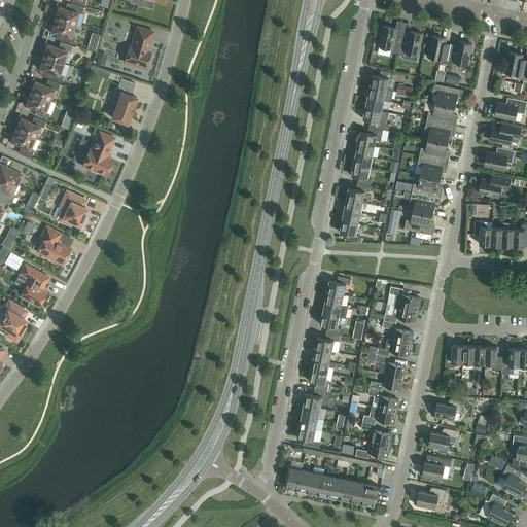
[(54,19),(74,25),(78,12),(81,13),(83,7),(66,2),(65,8),(55,5),(53,13),(56,14),(54,19)]
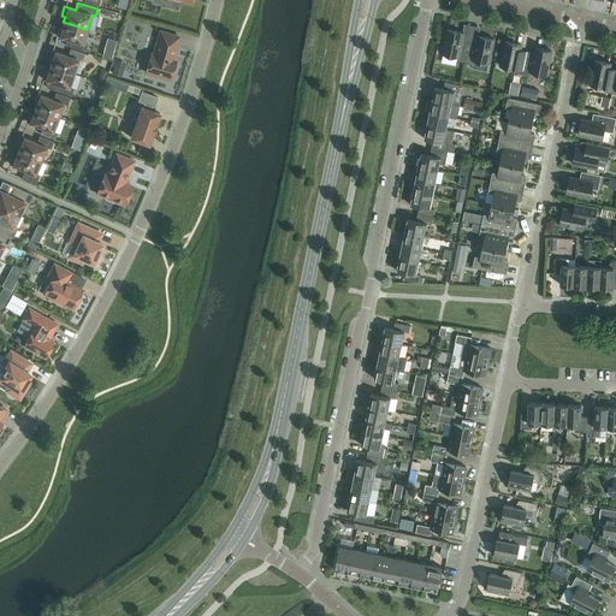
[(83,42),(87,29),(63,22),(61,27),(59,27),(57,35),(66,39),(65,45),(86,51),(87,43),(83,42)]
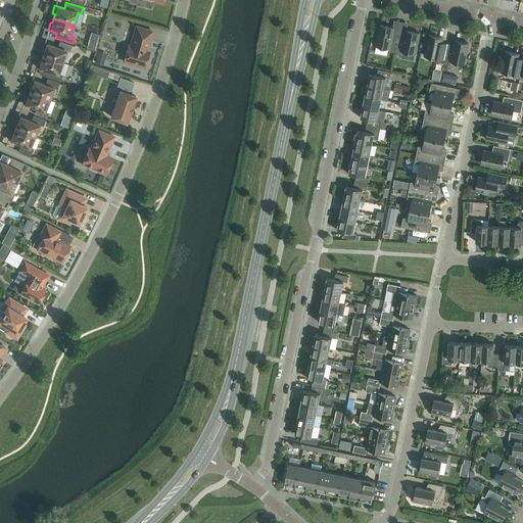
[(394,53),(398,34),(392,32),(393,28),(380,25),(375,46),(388,48),(387,52),(394,53)]
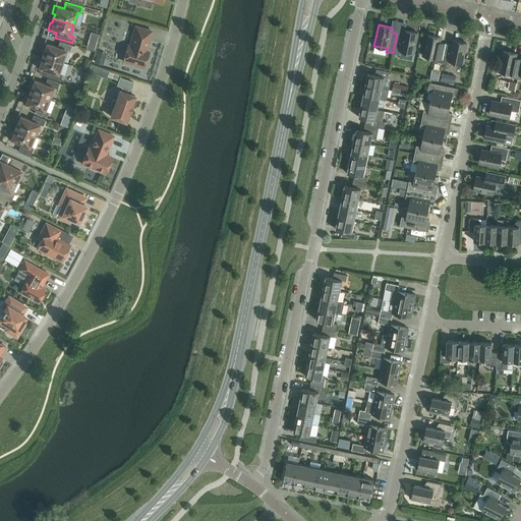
[(123,61),(143,67),(149,51),(145,50),(146,47),(147,47),(152,31),(135,25),(129,46),(127,45),(123,61)]
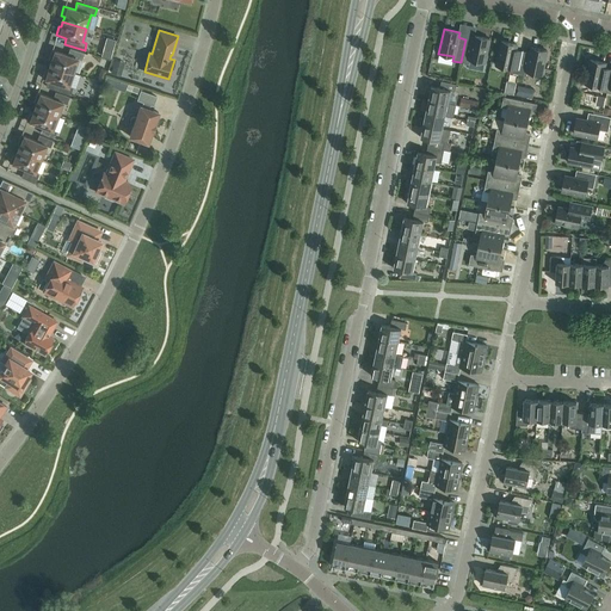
[(466,39),(461,62),(469,63),(469,60),(485,62),(489,38),(474,36),(473,41),(466,39)]
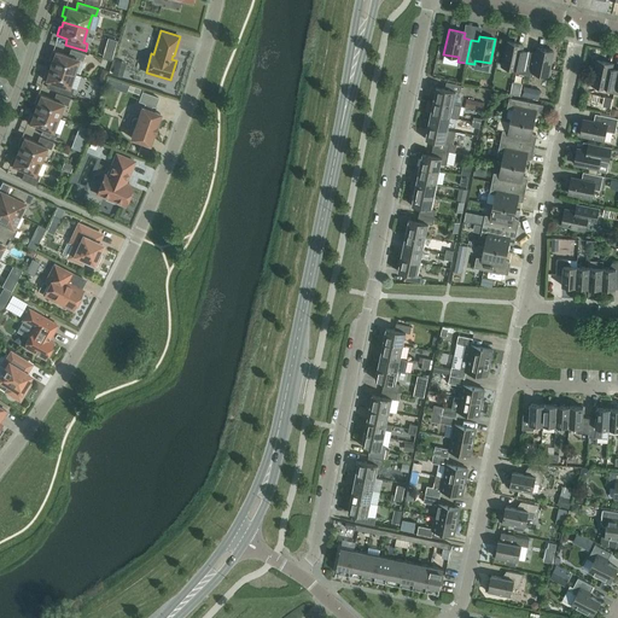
[(524,75),(529,52),(522,50),(523,45),(507,41),(502,66),(517,69),(516,74),(524,75)]
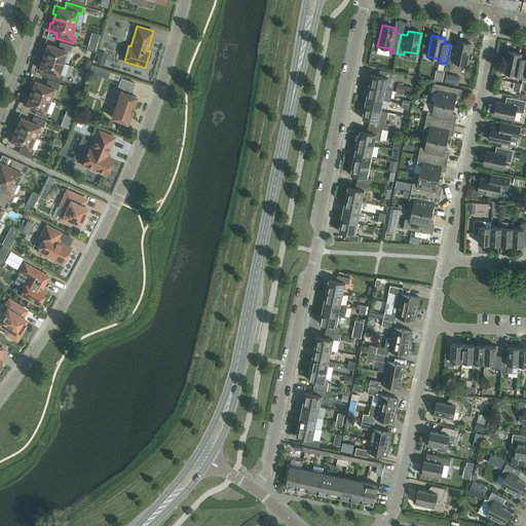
[(450,44),(446,64),(453,65),(453,62),(466,64),(471,43),(457,41),(456,45),(450,44)]
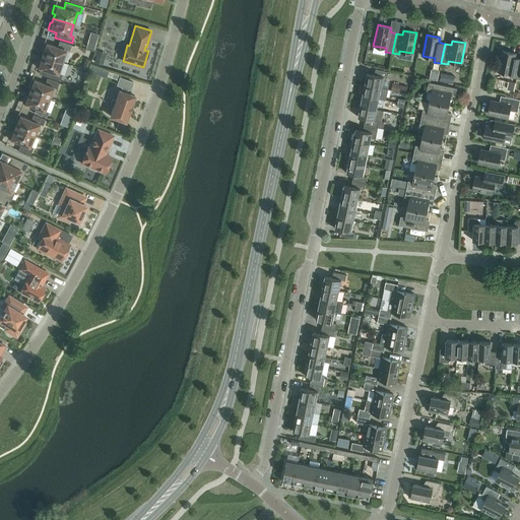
[(42,55),(62,62),(66,50),(69,51),(71,45),(59,42),(57,47),(44,42),(41,50),(44,51),(42,55)]
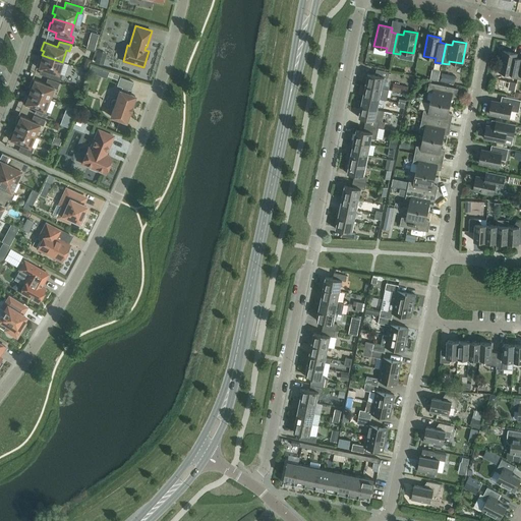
[(517,78),(520,60),(520,59),(515,58),(516,53),(503,51),(499,71),(511,74),(511,77),(517,78)]
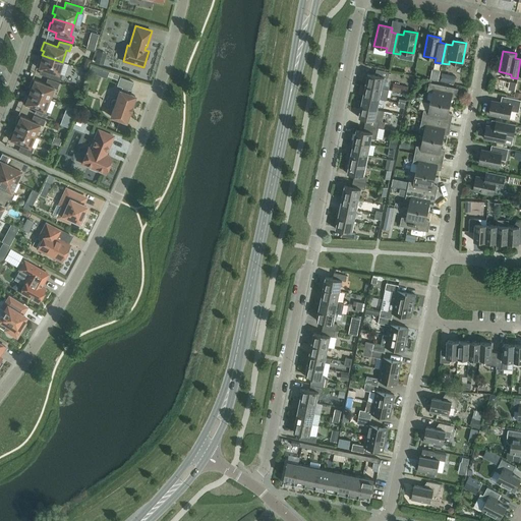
[(58,73),(62,62),(42,55),(41,59),(38,59),(36,66),(50,71),(48,76),(60,80),(61,74),(58,73)]
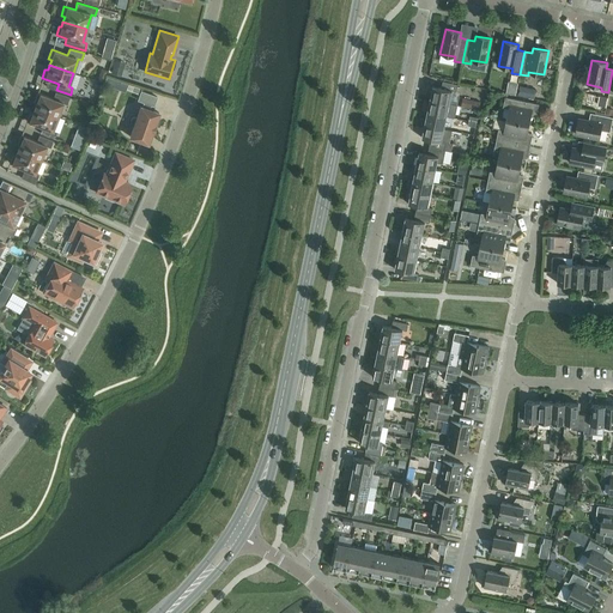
[(120,82),(117,90),(125,92),(128,84),(120,82)]
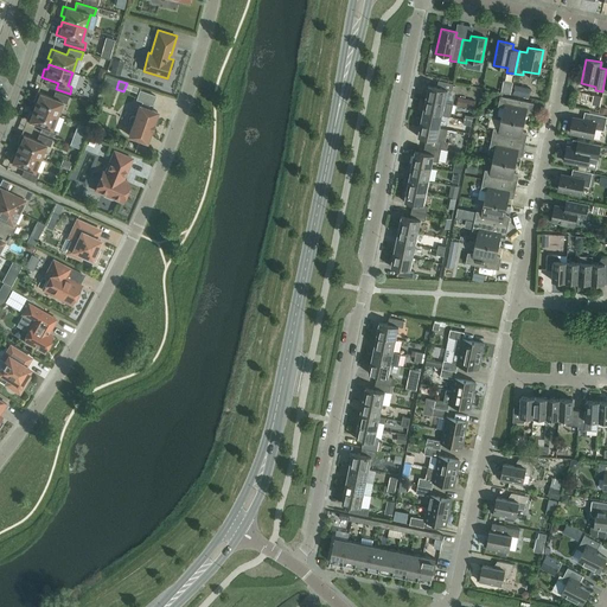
[(425,98),(445,102),(447,90),(452,91),(453,83),(438,81),(436,88),(428,85),(425,98)]
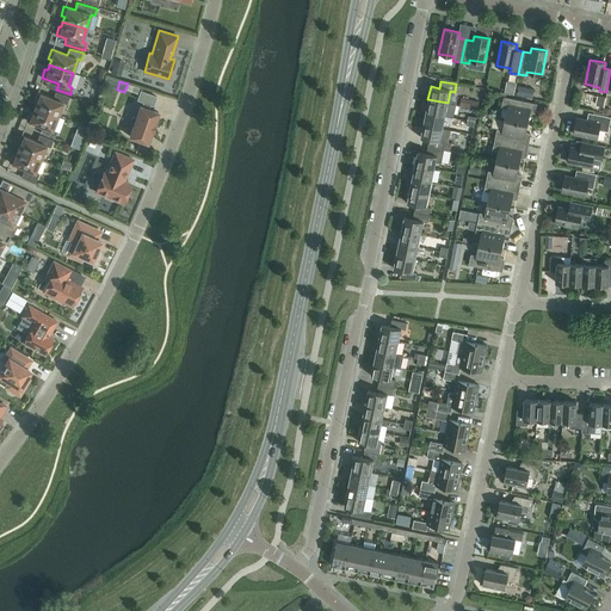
[(526,87),(518,85),(516,94),(524,96),(526,87)]
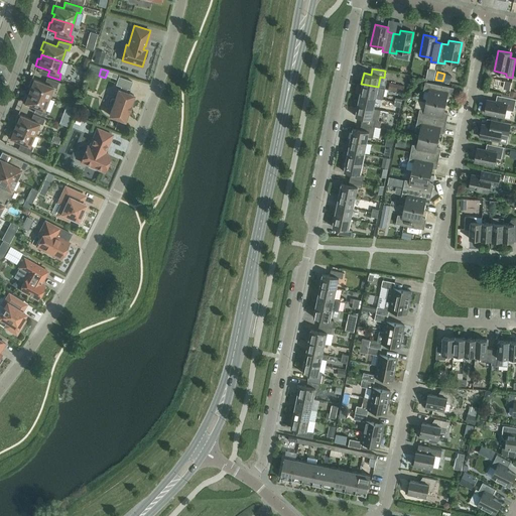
[(113,105),(109,115),(124,120),(133,95),(125,92),(127,88),(129,89),(131,81),(118,77),(116,84),(121,86),(120,90),(118,89),(115,99),(113,98),(112,99),(110,100),(110,102),(110,103),(111,105),(113,105)]
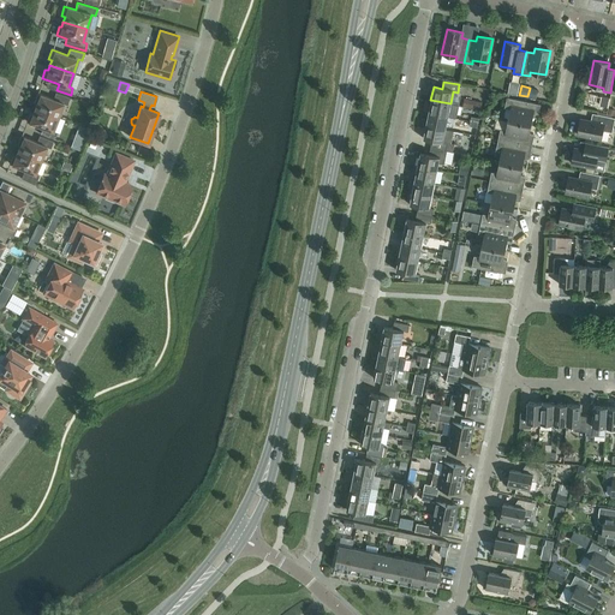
[(35,108),(58,117),(63,103),(67,105),(70,97),(55,93),(53,99),(37,93),(34,102),(36,103),(35,108)]
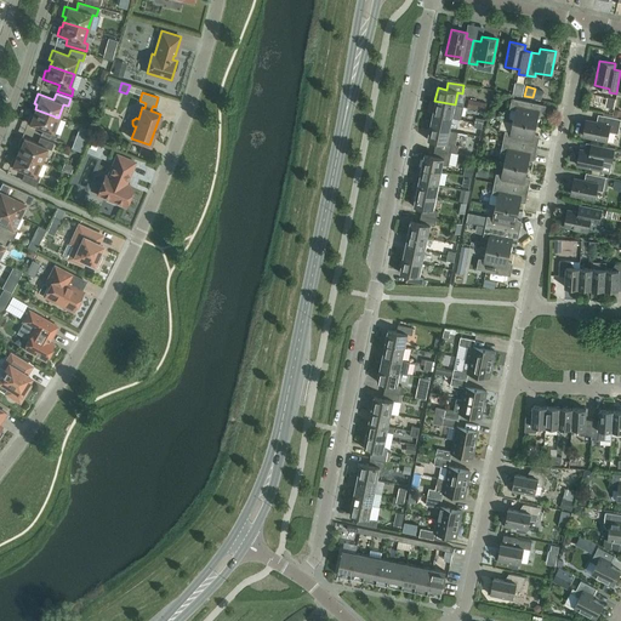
[(513,121),(535,126),(537,118),(543,118),(546,106),(512,98),(510,109),(516,110),(513,121)]
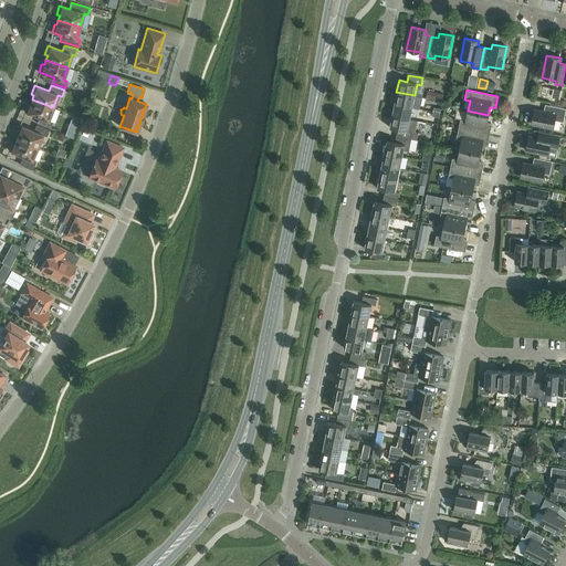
[(422,97),(415,95),(396,92),(394,104),(412,107),(419,108),(422,97)]
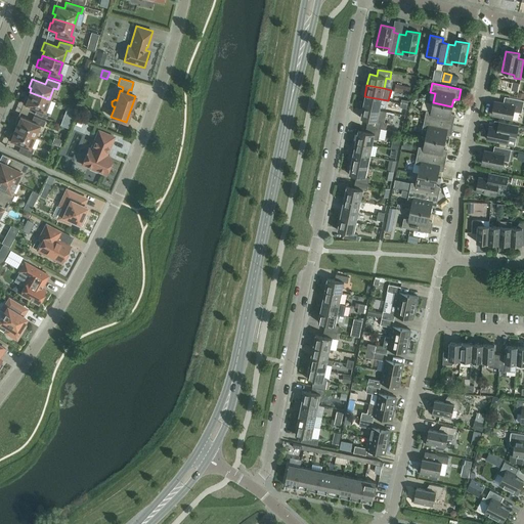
[(403,86),(398,85),(396,91),(401,92),(409,94),(410,87),(403,86)]
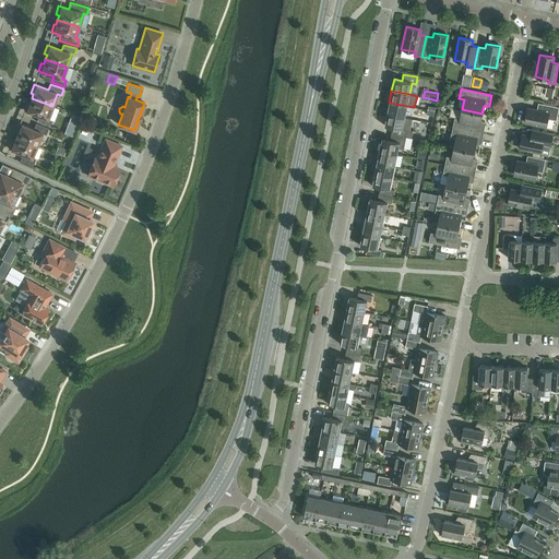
[(49,127),(51,120),(48,119),(52,106),(32,98),(30,103),(27,102),(24,110),(38,116),(36,121),(49,127)]
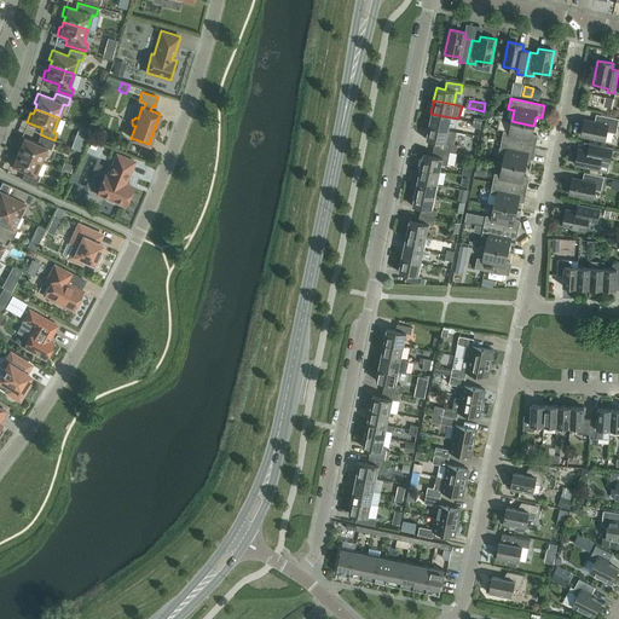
[(451,117),(431,114),(428,126),(449,131),(451,117)]
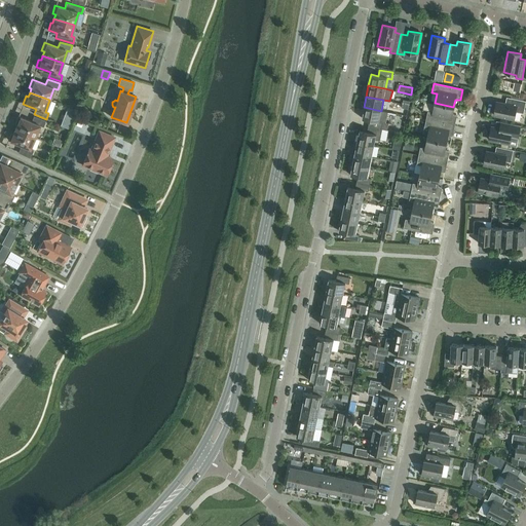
[(523,113),(525,101),(511,98),(509,104),(496,102),(493,115),(514,119),(515,112),(523,113)]
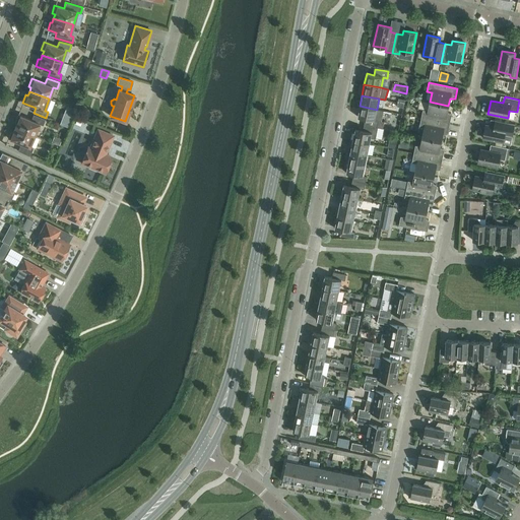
[(420,118),(449,124),(451,114),(447,112),(448,106),(430,102),(428,111),(423,110),(420,118)]
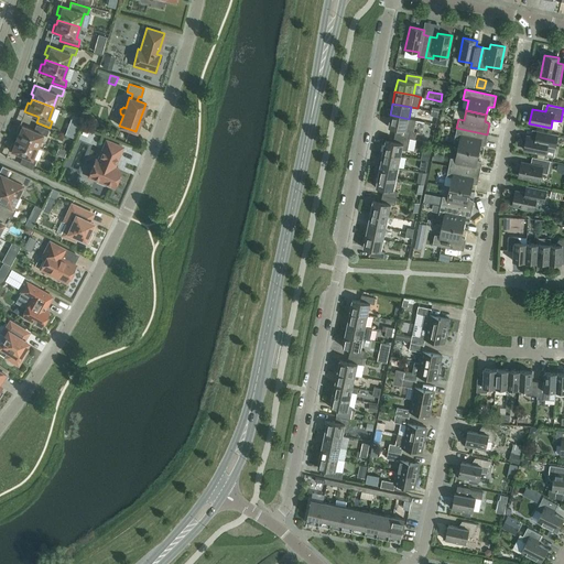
[(409,119),(390,115),(388,127),(396,129),(394,136),(410,138),(415,139),(416,132),(413,131),(415,120),(409,119)]
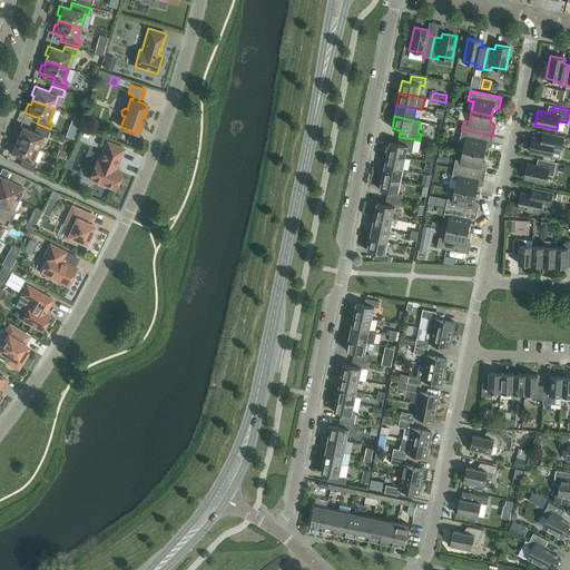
[(16,139),(38,148),(42,136),(47,137),(49,131),(36,126),(33,131),(19,126),(16,134),(18,135),(16,139)]
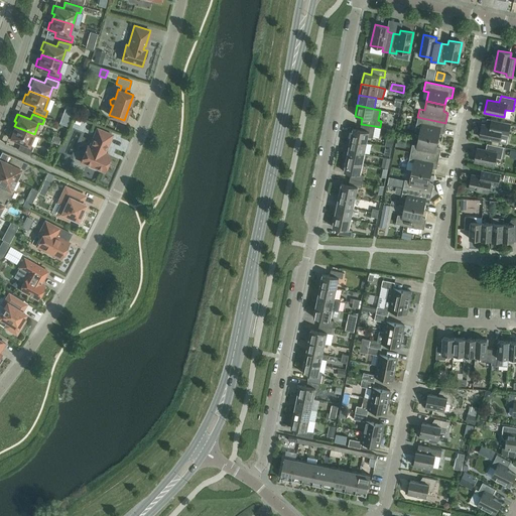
[(419,136),(437,140),(439,133),(443,133),(445,123),(417,117),(415,126),(420,127),(419,136)]
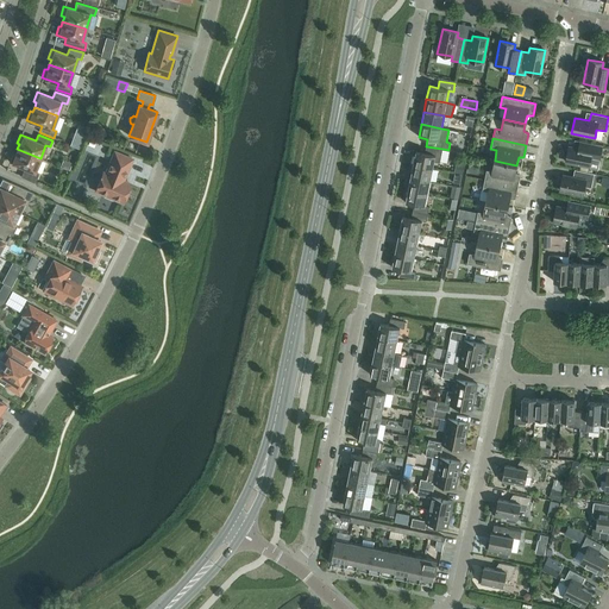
[(600,159),(603,145),(585,142),(583,149),(569,146),(565,162),(589,167),(590,158),(600,159)]
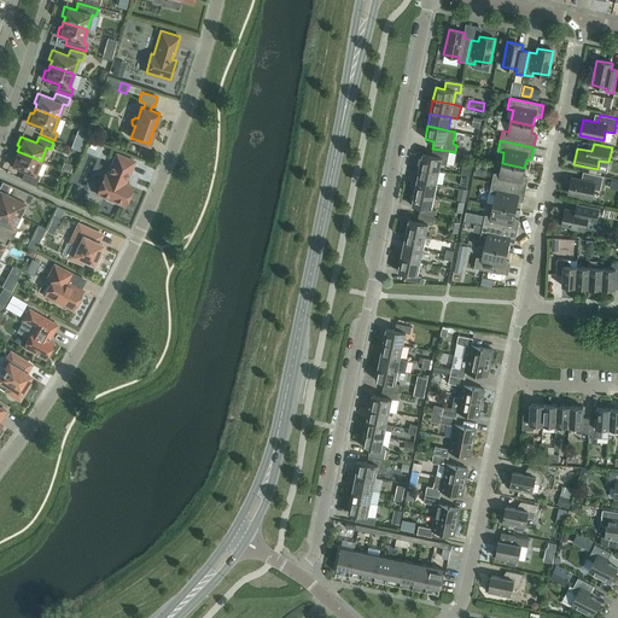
[(419,167),(439,170),(441,164),(445,165),(449,151),(432,149),(431,156),(421,153),(419,167)]
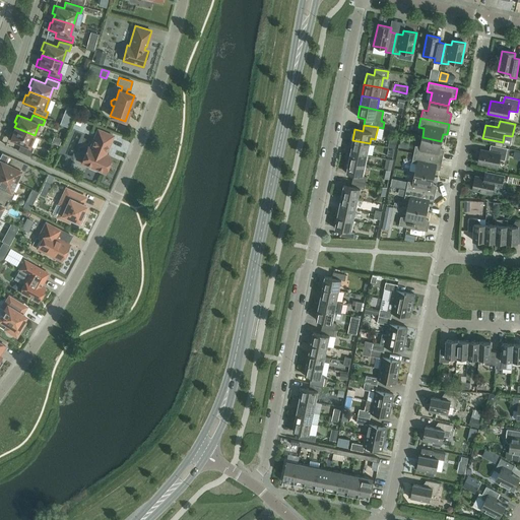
[(35,135),(14,127),(13,131),(10,130),(7,138),(20,143),(18,150),(29,155),(33,148),(29,147),(35,135)]
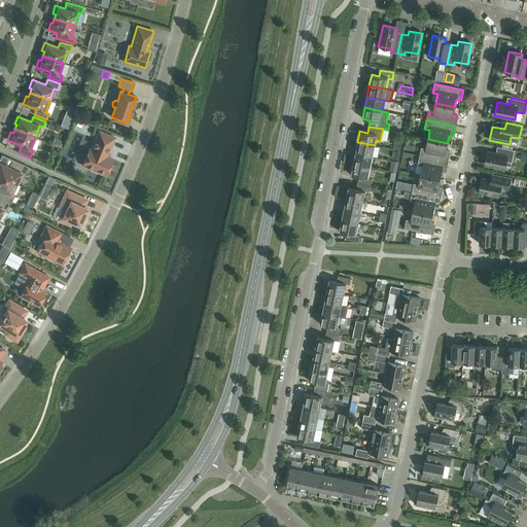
[(106,175),(112,159),(105,155),(107,152),(108,152),(114,137),(99,131),(91,150),(90,149),(82,165),(91,168),(90,170),(98,173),(99,172),(106,175)]
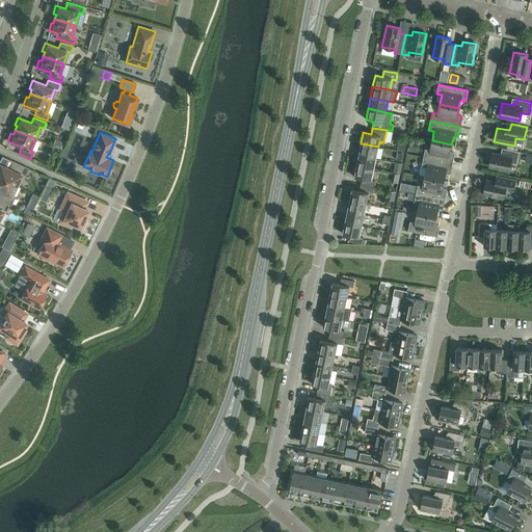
[(451,144),(432,140),(430,150),(425,149),(423,157),(452,163),(454,153),(450,151),(451,144)]
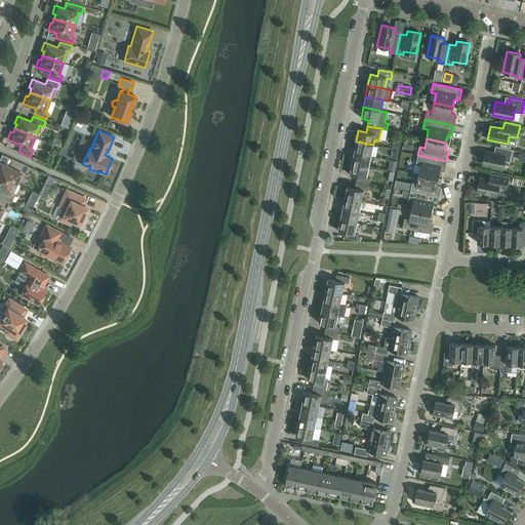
[(400,142),(393,139),(391,149),(398,150),(400,142)]
